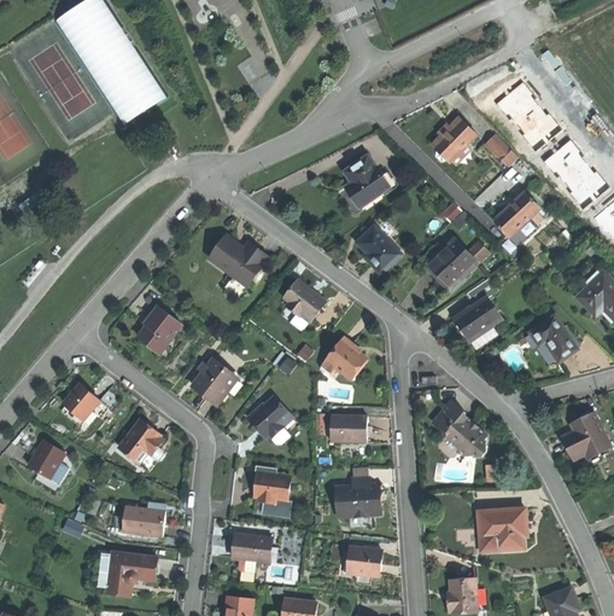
[(83,0),(59,16),(118,106),(129,122),(175,92),(113,0),(83,0)]
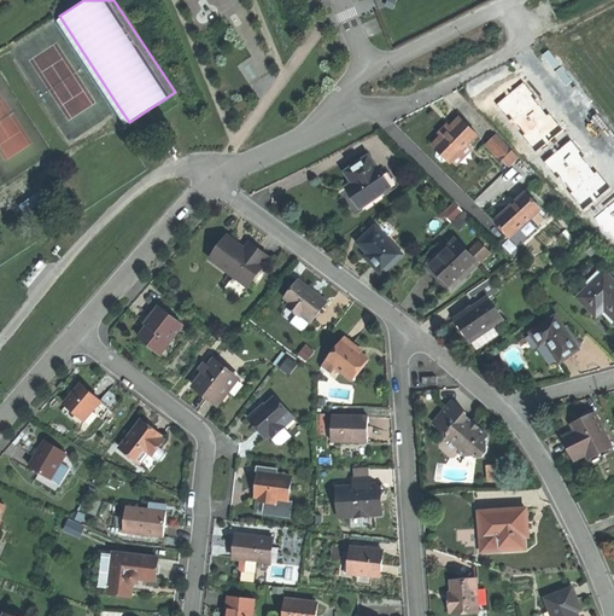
[(442,144),(437,147),(439,150),(438,151),(455,167),(456,164),(472,149),(481,139),(465,123),(456,133),(449,139),(448,138),(445,140),(442,144)]
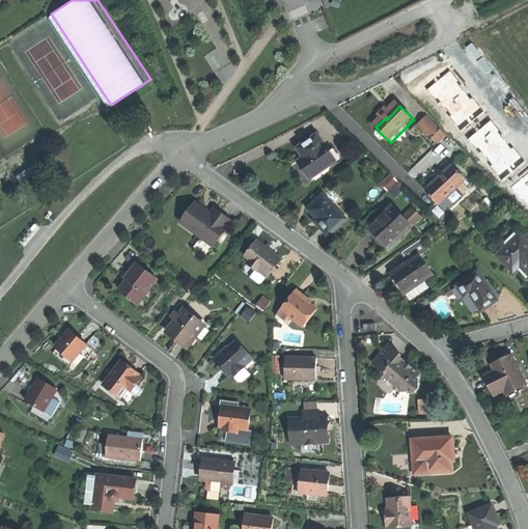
[(388,110),(381,118),(383,120),(385,118),(386,119),(392,114),(388,110)]
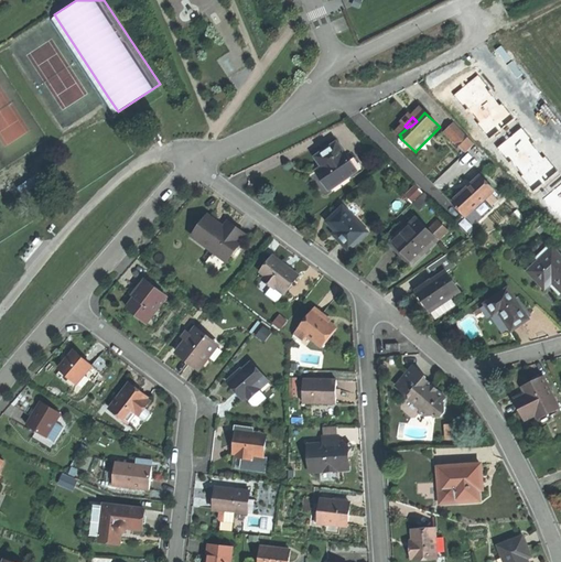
[(453,121),(443,130),(453,142),(463,132),(453,121)]
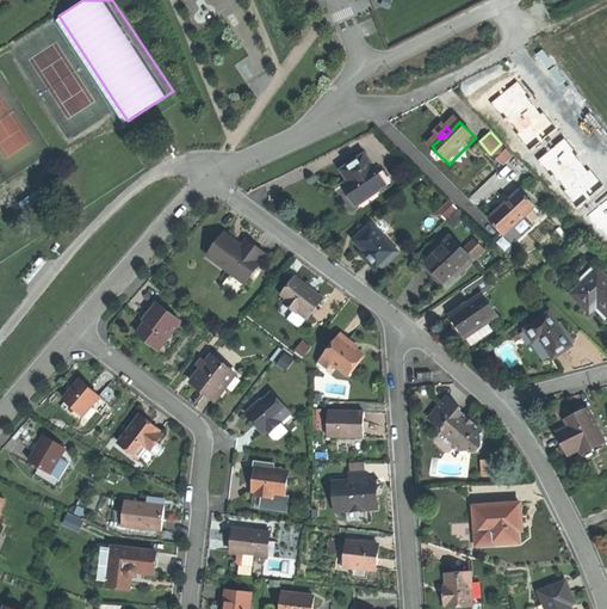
[(490,154),(489,155),(499,167),(512,155),(501,143),(490,154)]
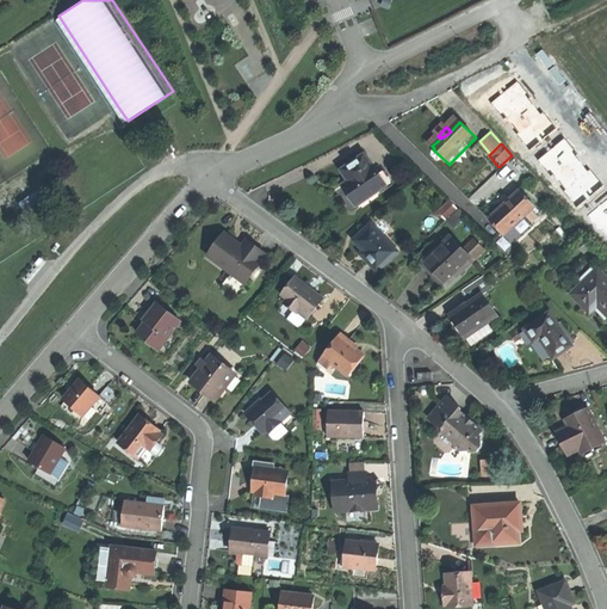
[(466,147),(451,162),(454,167),(470,151),(466,147)]
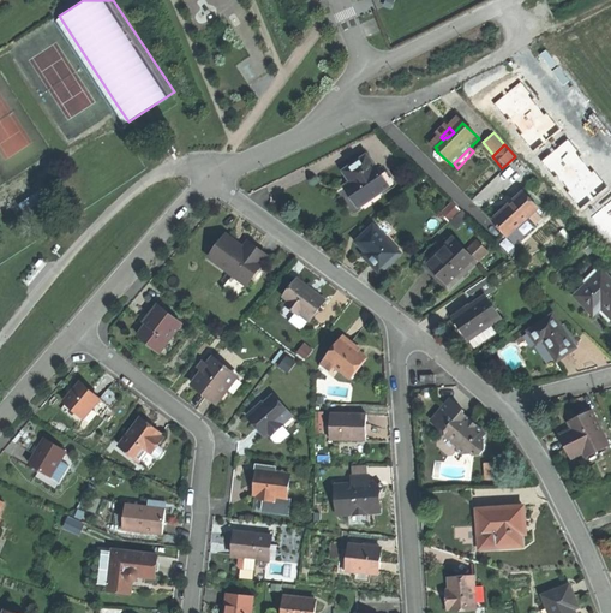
[(365,155),(343,170),(351,180),(343,185),(348,191),(358,204),(387,185),(379,174),(373,165),(372,166),(365,155)]
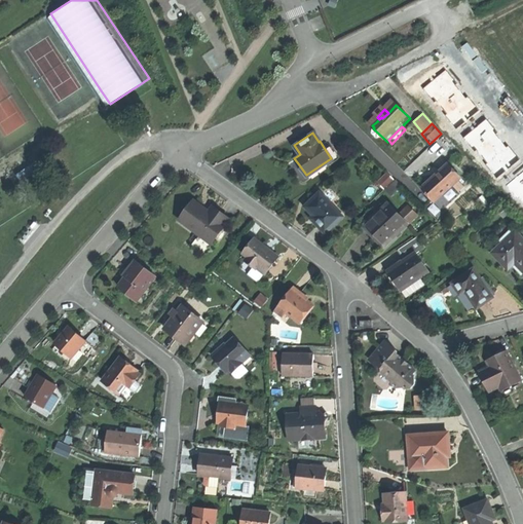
[(330,146),(325,149),(331,158),(336,155),(330,146)]
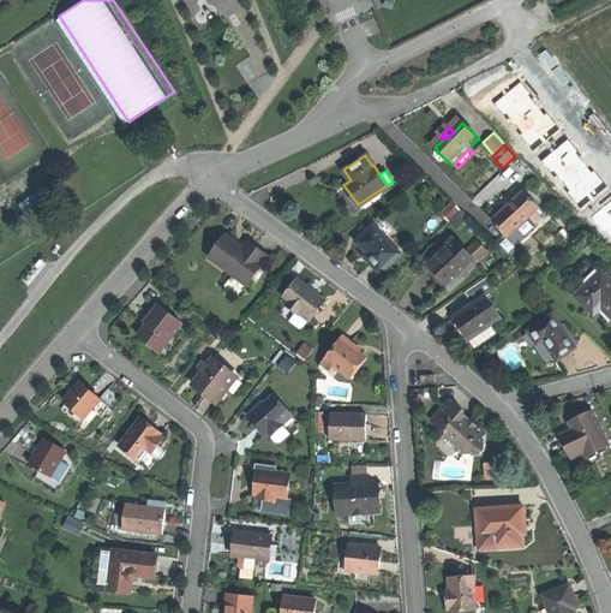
[(516,203),(496,222),(507,234),(538,206),(523,191),(517,195),(513,200),(516,203)]
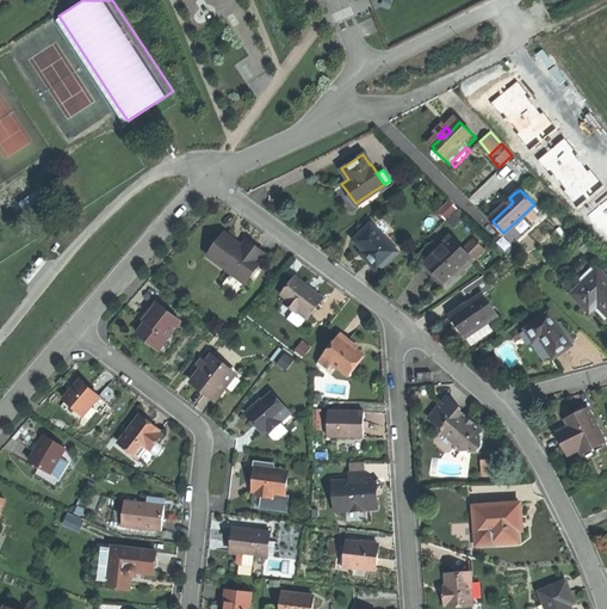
[(509,198),(489,219),(493,221),(513,202),(509,198)]
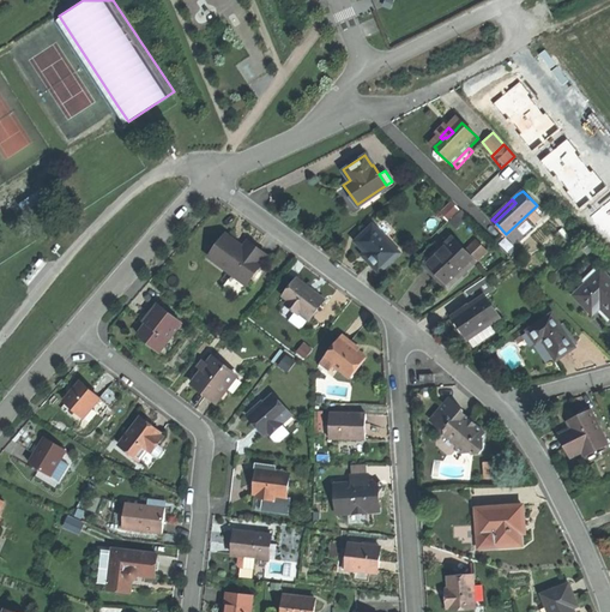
[(460,209),(448,220),(454,227),(466,216),(460,209)]
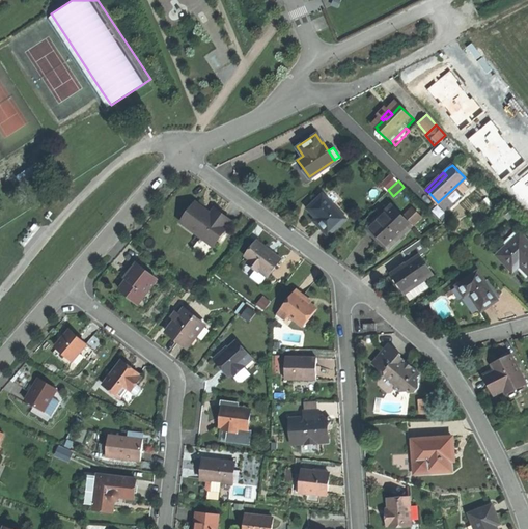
[(322,193),(306,207),(317,220),(320,223),(317,225),(327,234),(344,218),(322,193)]
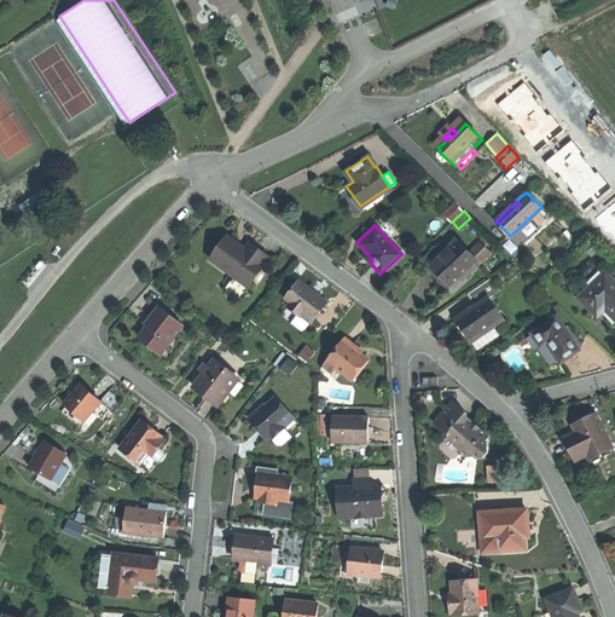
[(224,234),(208,257),(231,274),(235,270),(248,280),(261,261),(260,260),(265,255),(257,251),(251,246),(248,252),(241,246),(224,234)]
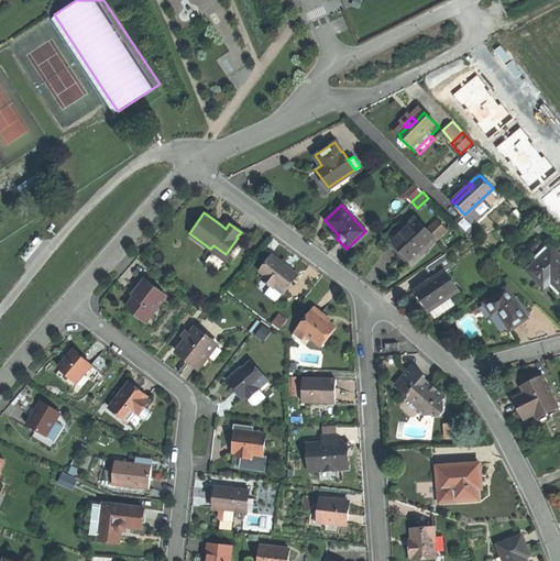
[(414,217),(387,242),(394,250),(399,255),(402,253),(410,262),(435,239),(426,230),(414,217)]
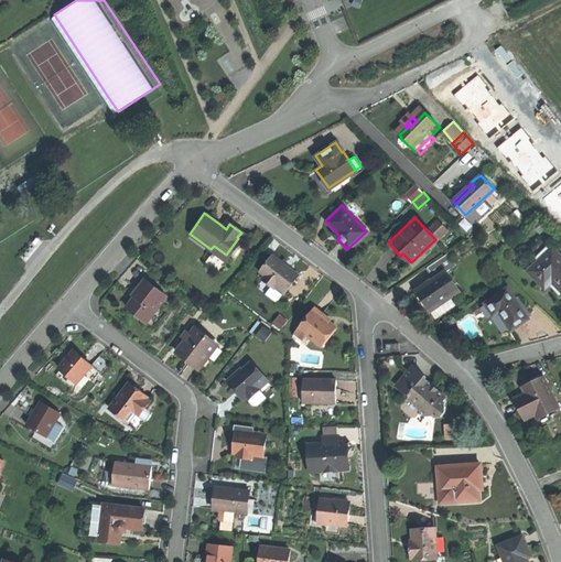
[(223,219),(219,224),(226,229),(229,224),(223,219)]
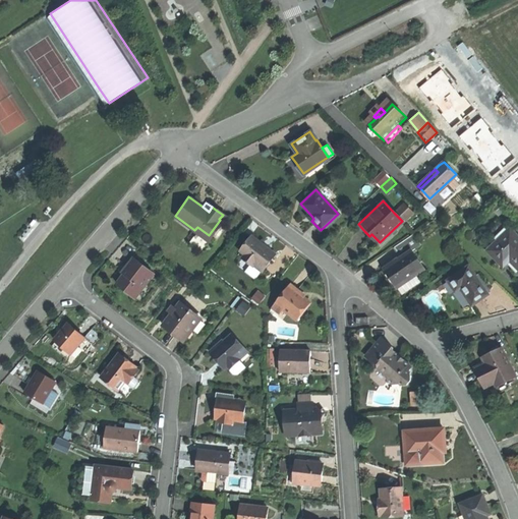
[(402,205),(394,213),(402,221),(410,213),(402,205)]
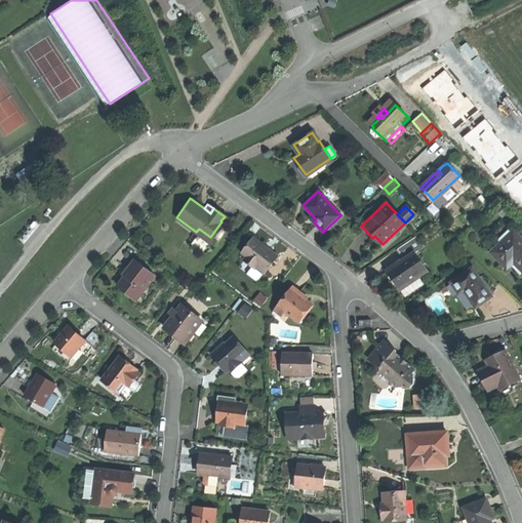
[(196,232),(208,241),(210,237),(199,229),(196,232)]
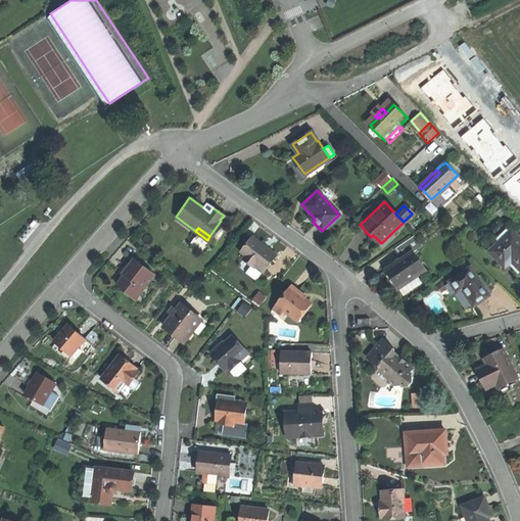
[(519,237),(511,228),(488,249),(504,266),(510,261),(519,270),(519,237)]
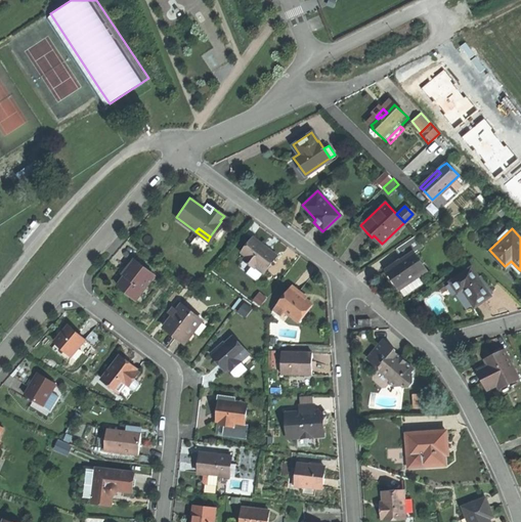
[(414,234),(393,249),(401,259),(411,252),(422,246),(414,234)]
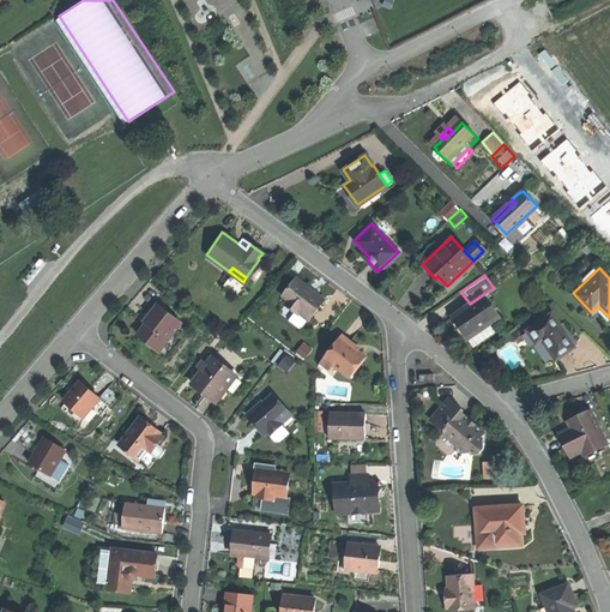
[(310,289),(296,279),(283,297),(289,300),(285,305),(297,315),(299,312),(301,310),(310,317),(324,299),(310,289)]
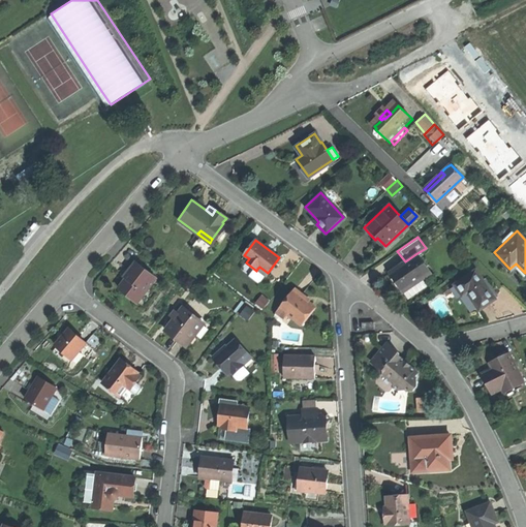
[(415,254),(405,261),(390,272),(396,282),(402,290),(421,278),(429,273),(415,254)]
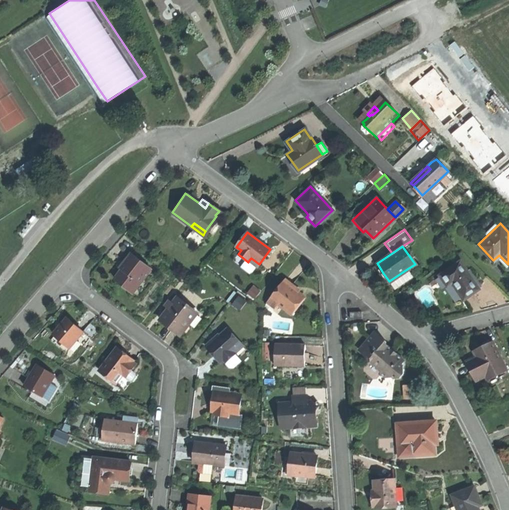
[(128,252),(117,265),(119,267),(130,253),(128,252)]
